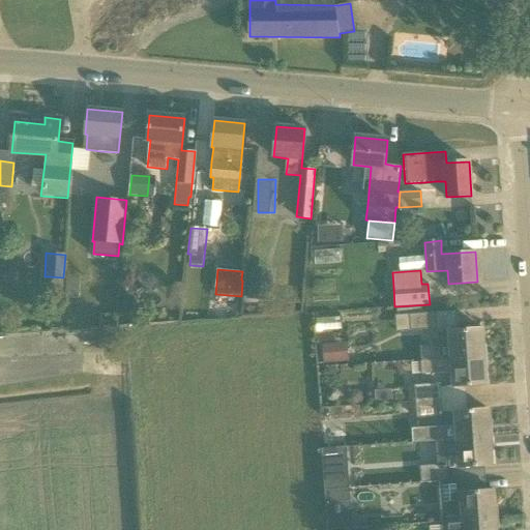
[(249,272),(247,299),(270,301),(273,274),(249,272)]
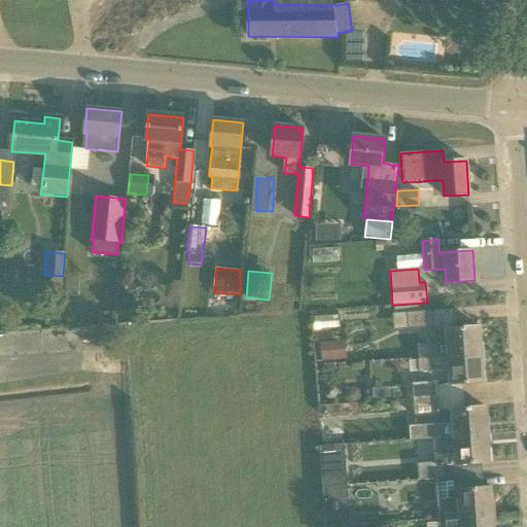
[(47,282),(47,286),(62,286),(62,283),(63,276),(48,275),(47,282)]
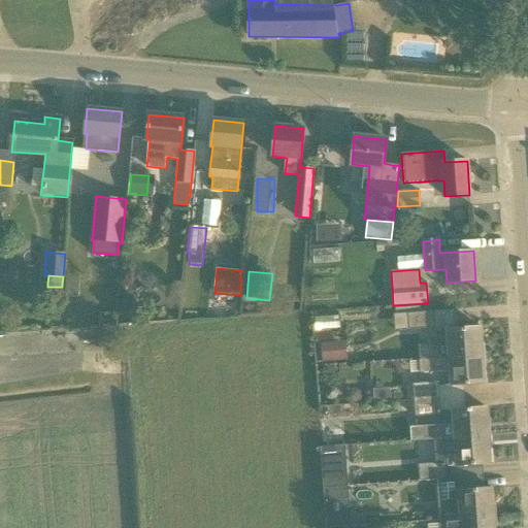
[(78,297),(78,292),(74,289),(70,287),(66,285),(65,296),(78,297)]
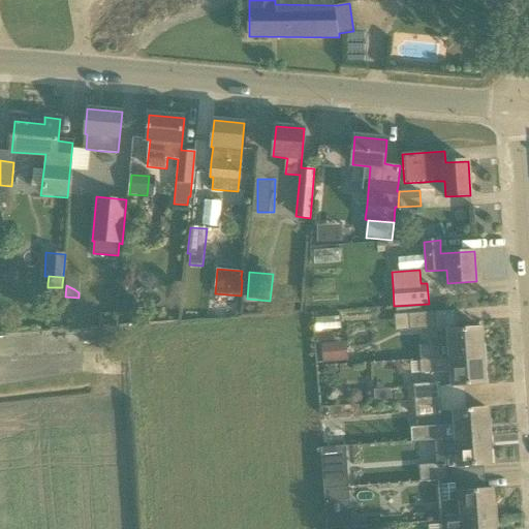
[(121,309),(137,309),(138,300),(131,292),(121,292),(121,309)]
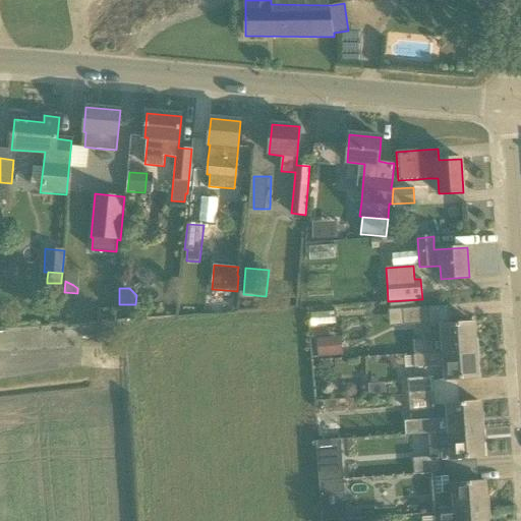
[(427,306),(402,308),(404,326),(428,324),(427,306)]
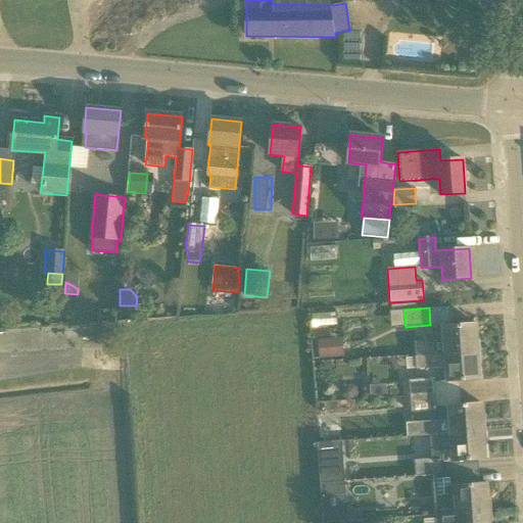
[(476,324),(452,326),(443,326),(443,339),(415,341),(416,357),(478,351),(476,324)]
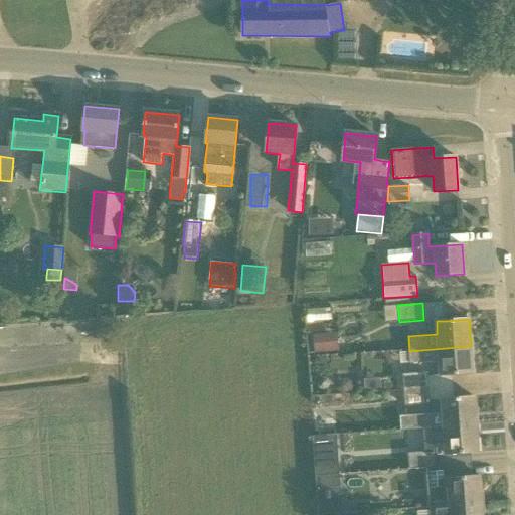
[(326,335),(313,336),(314,353),(327,352),(326,335)]
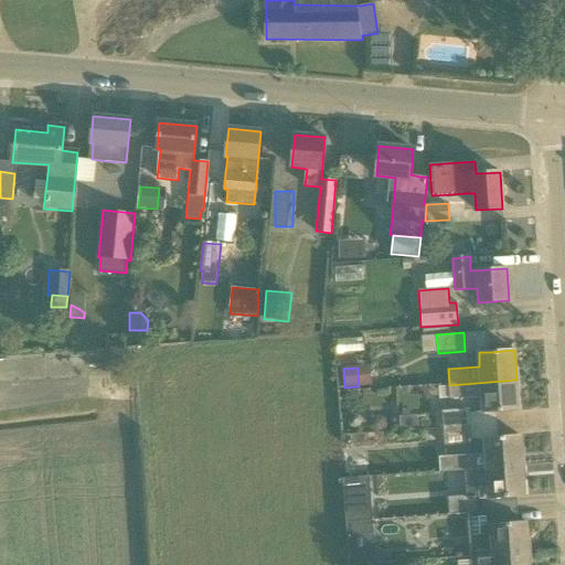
[(481,396),(483,413),(519,409),(516,380),(449,385),(450,398),(481,396)]
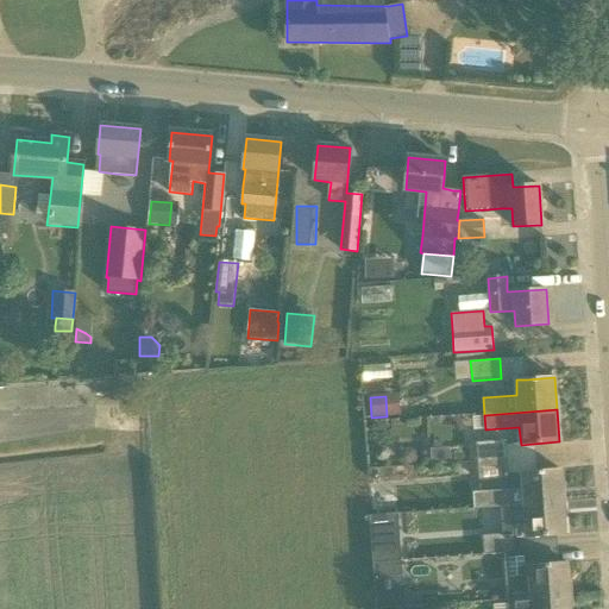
[(506,440),(476,441),(477,462),(507,459),(506,444),(506,440)]
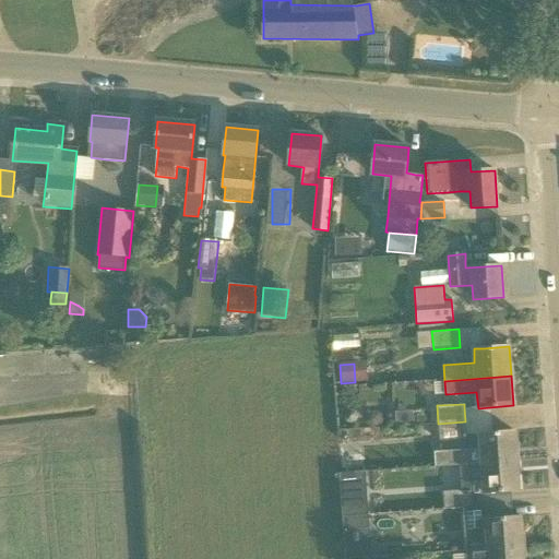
[(357,416),(355,412),(349,411),(345,414),(344,418),(347,423),(352,424),(356,421),(357,416)]
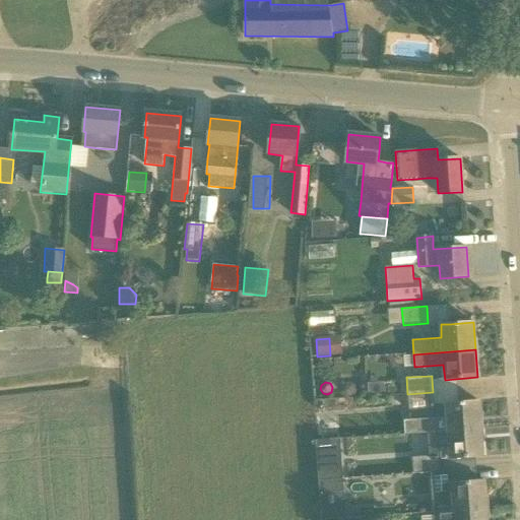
[(407,394),(408,410),(433,409),(433,392),(407,394)]
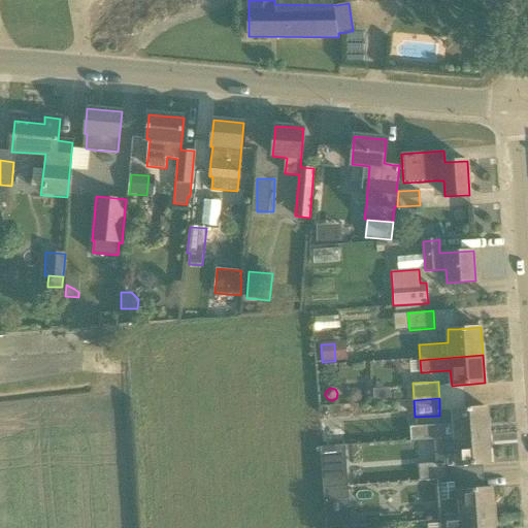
[(426,440),(434,440),(434,439),(488,435),(487,407),(466,409),(453,409),(454,425),(426,427),(425,427),(426,440)]
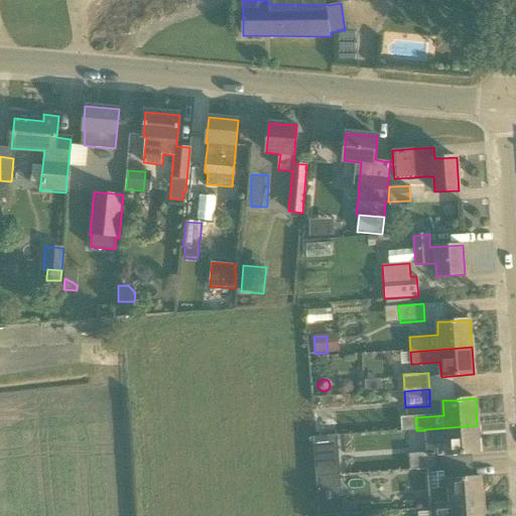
[(479,453),(477,425),(424,429),(424,430),(425,441),(445,440),(447,456),(479,453)]
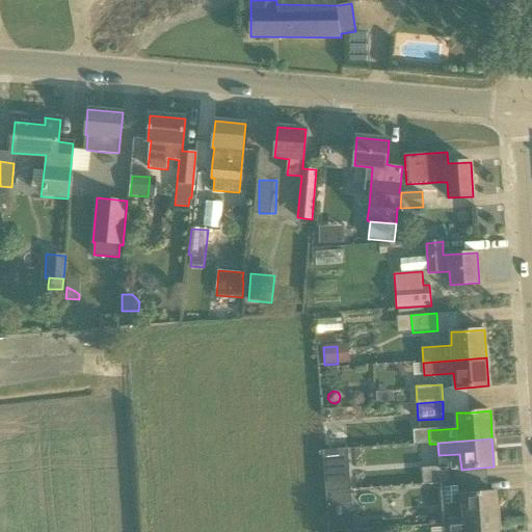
[(423,484),(448,483),(447,466),(422,468),(423,484)]
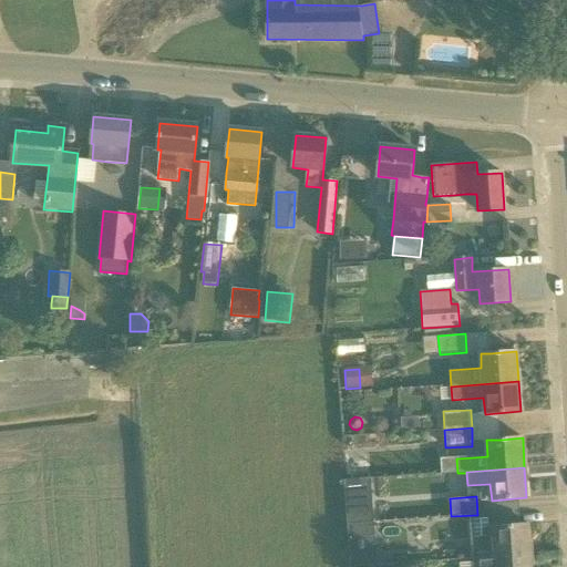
[(373,507),(347,509),(348,525),(374,523),(373,507)]
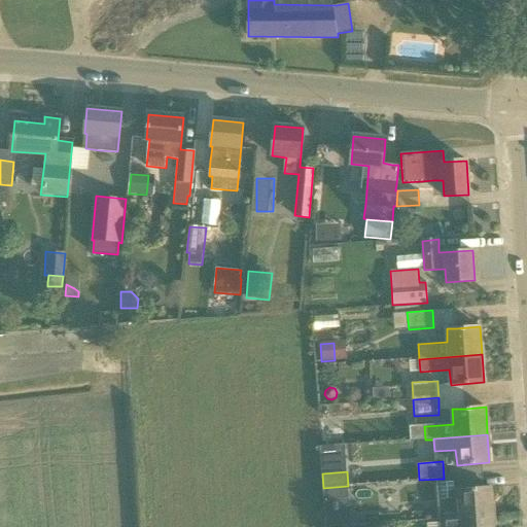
[(348,486),(323,488),(325,526),(326,526),(351,525),(348,486)]
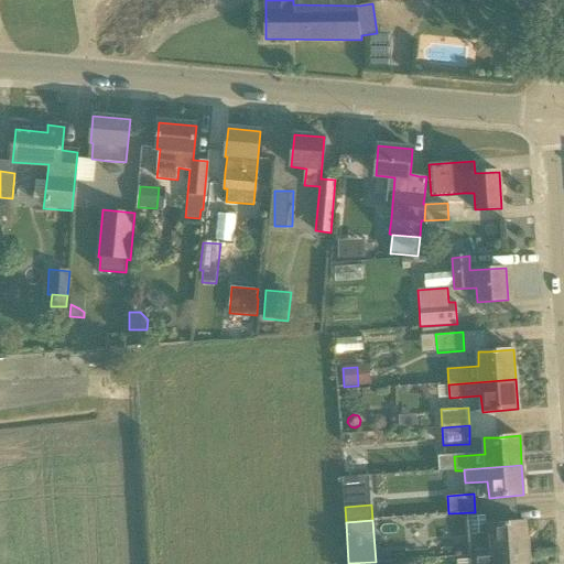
[(490,524),(491,538),(469,539),(470,555),(528,551),(525,521),(490,524)]
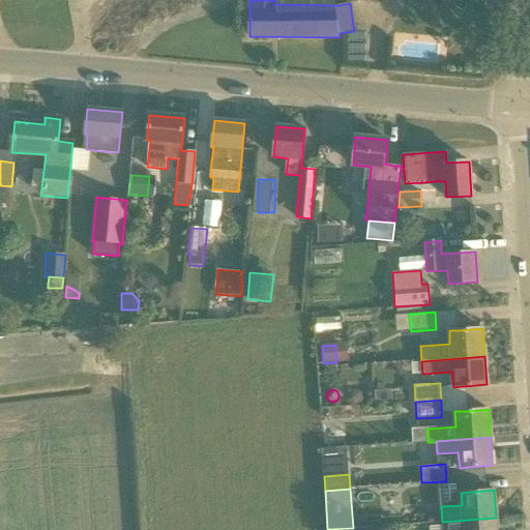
[(496,529),(496,518),(442,522),(441,522),(441,529),(496,529)]
